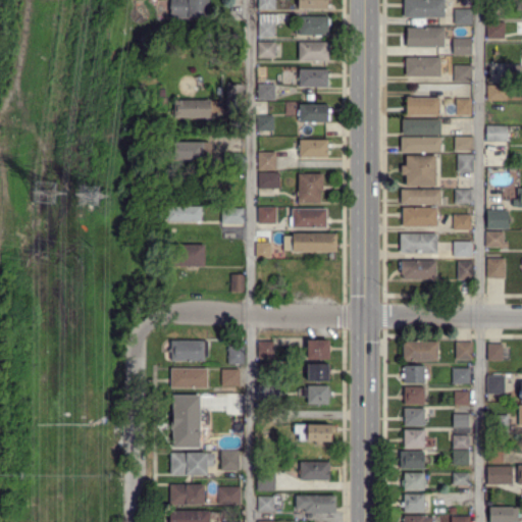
[(207,0),(207,17),(170,17),(170,0),(207,0)]
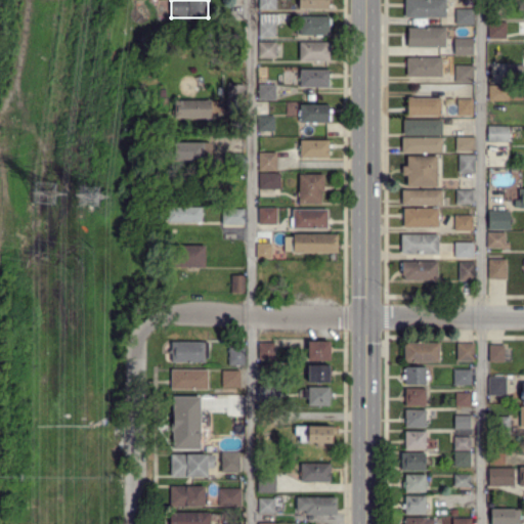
[(274,0),(274,8),(260,8),(260,0),(274,0)]
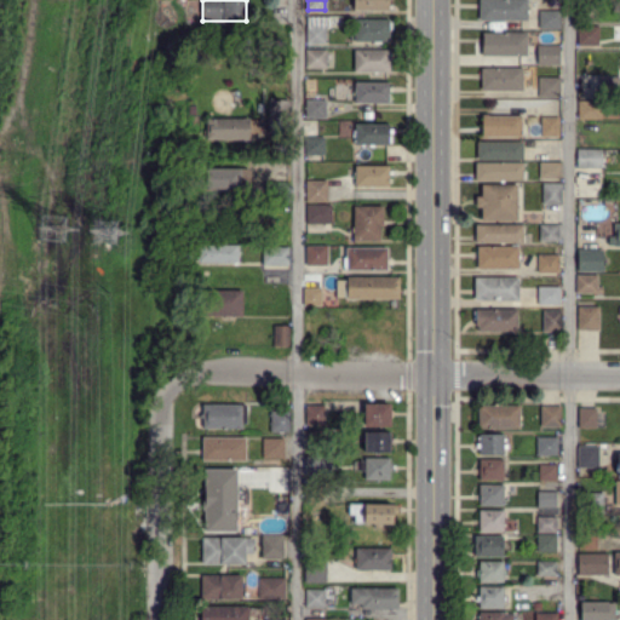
[(390,0),(390,10),(355,10),(355,7),(351,7),(351,4),(354,4),(354,0),(390,0)]
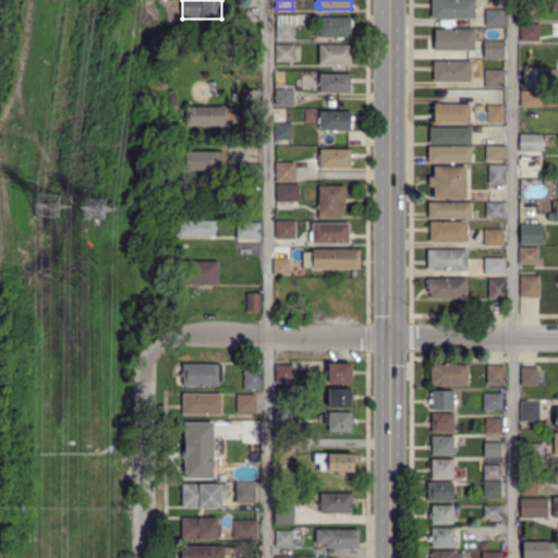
[(473,0),(473,19),(432,19),(432,0),(473,0)]
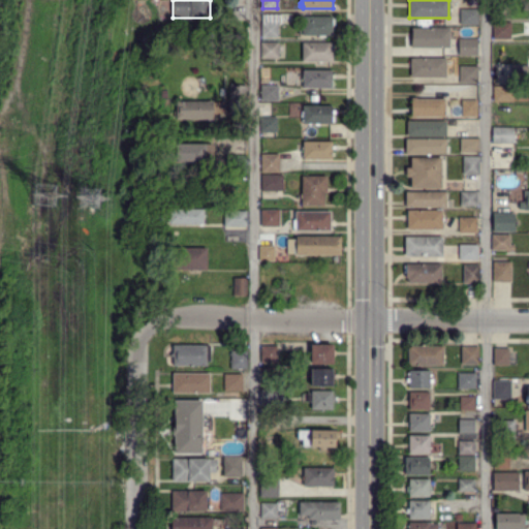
[(509,18),(495,17),(494,2),(509,2),(509,18)]
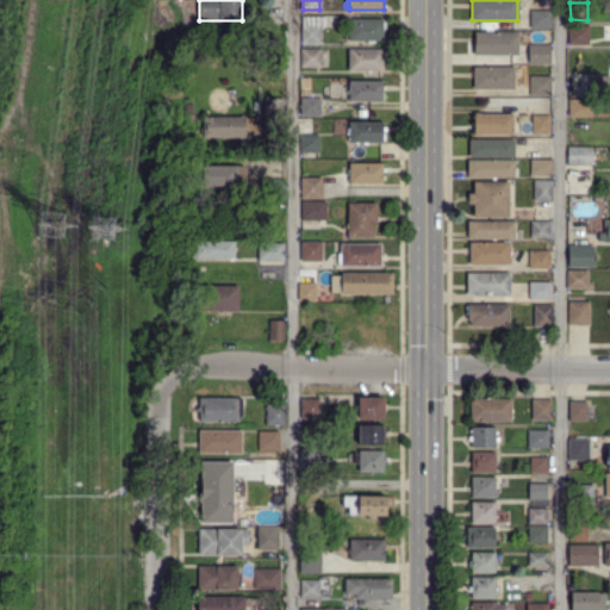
[(533,29),(533,12),(552,12),(552,27),(533,29)]
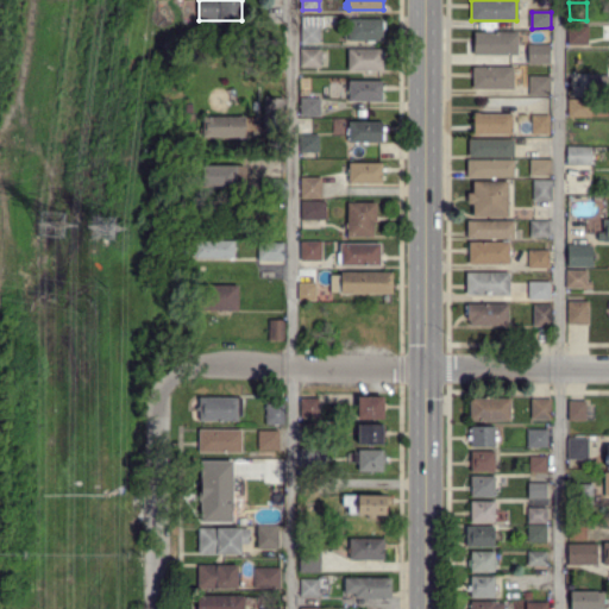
[(318,42),(301,42),(301,26),(303,26),(303,18),(320,18),(320,26),(318,26),(318,42)]
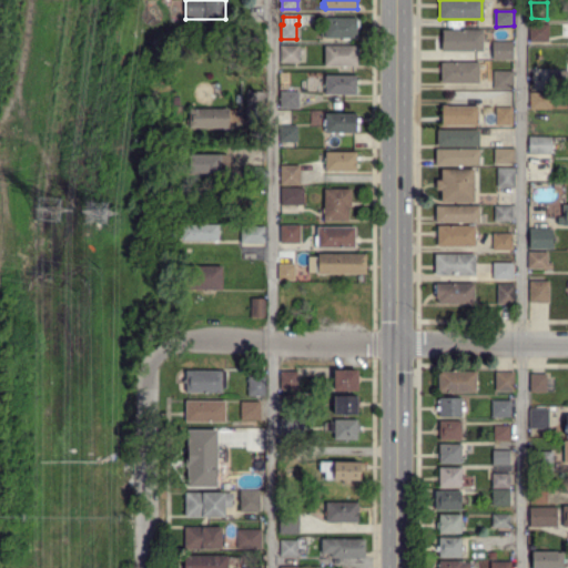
[(348,40),(342,40),(342,38),(321,38),(321,32),(323,32),(323,24),(325,24),(325,19),(356,19),(356,38),(348,38),(348,40)]
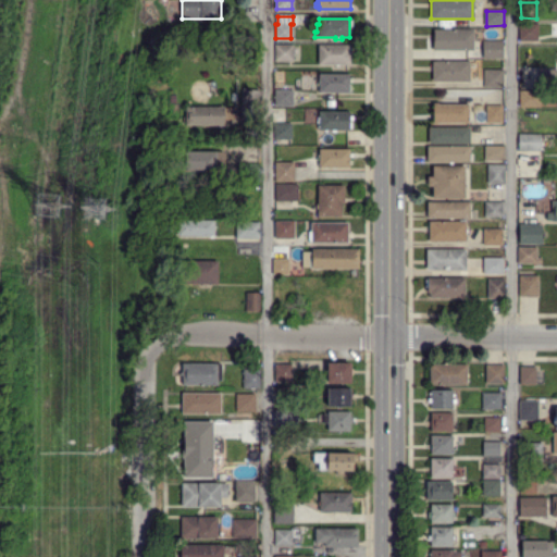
[(537,40),(520,40),(520,24),(537,24),(537,40)]
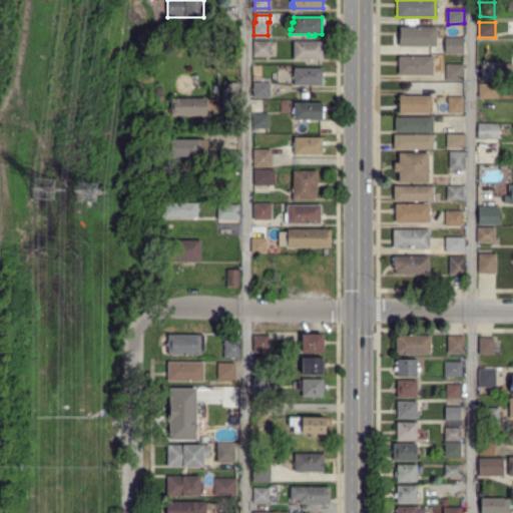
[(400,46),(400,44),(398,44),(398,38),(400,38),(400,28),(436,29),(436,46),(400,46)]
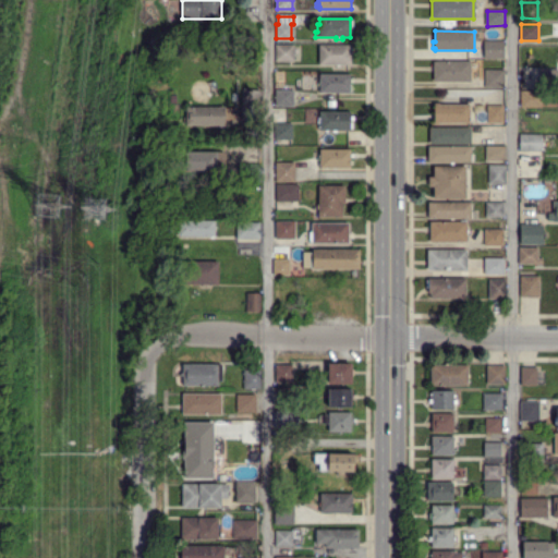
[(486,58),(486,41),(504,43),(504,58),(486,58)]
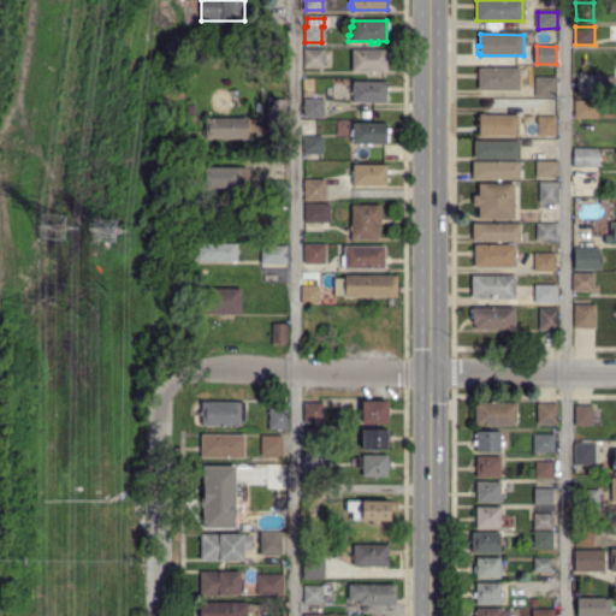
[(304,67),(304,51),(324,51),(324,67),(304,67)]
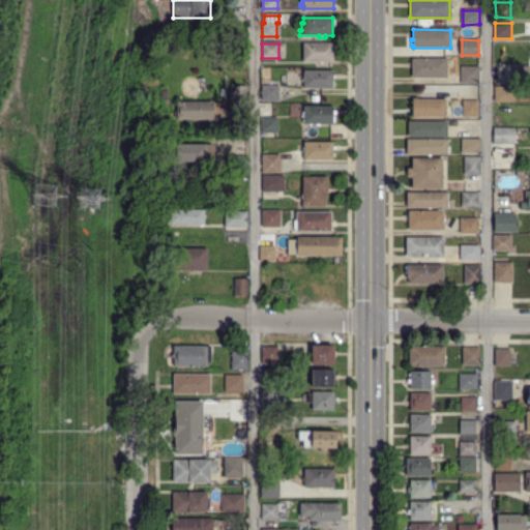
[(331,61),(303,61),(303,43),(332,43),(331,61)]
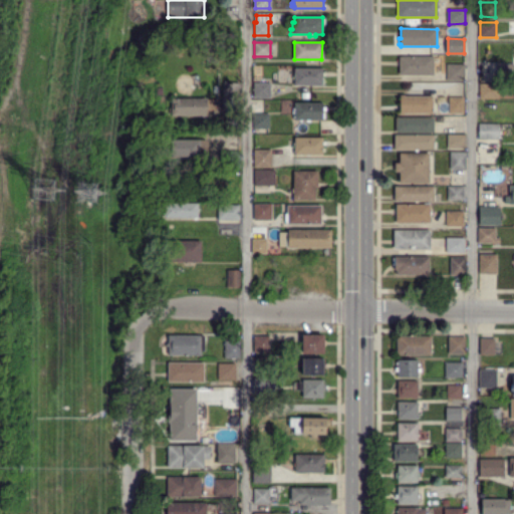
[(400,75),(400,58),(433,58),(433,75),(400,75)]
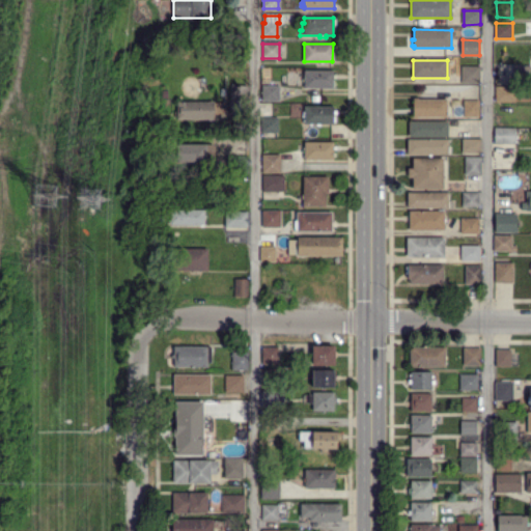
[(478,83),(463,83),(463,66),(479,66),(478,83)]
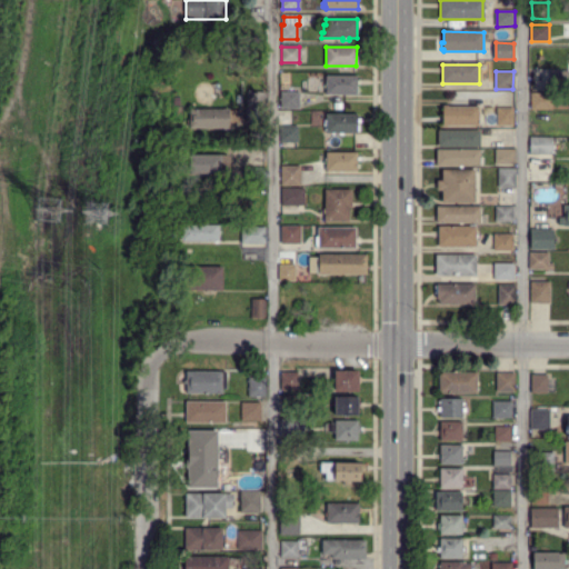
[(551,89),(551,72),(568,72),(568,89),(551,89)]
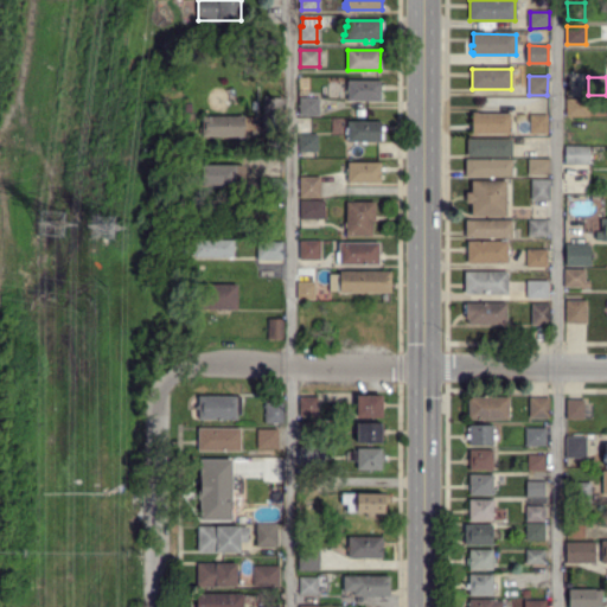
[(349,101),(349,94),(344,94),(344,90),(349,90),(349,81),(379,82),(379,85),(383,87),(383,90),(379,90),(379,101),(349,101)]
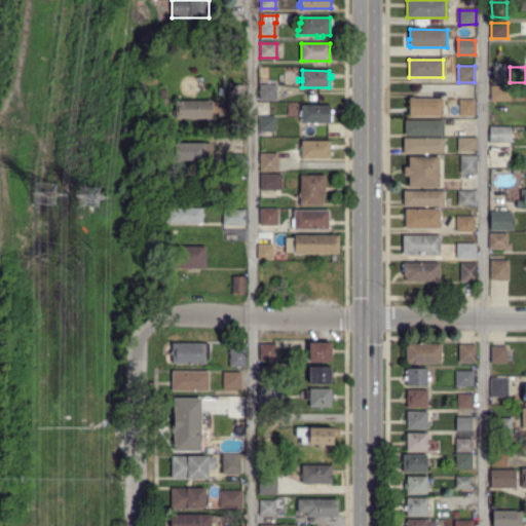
[(260,101),(260,84),(276,84),(276,100),(260,101)]
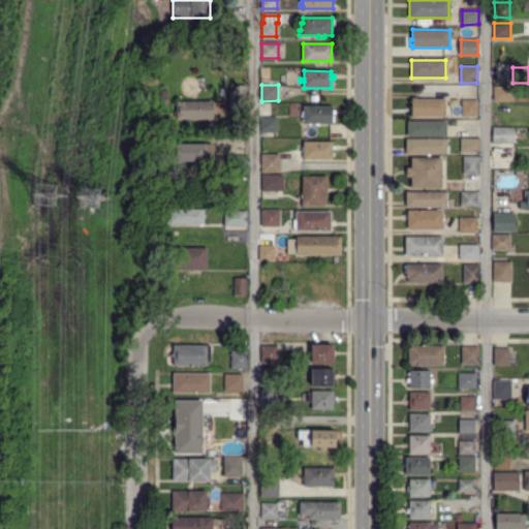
[(244,114),(230,114),(231,86),(244,86),(244,114)]
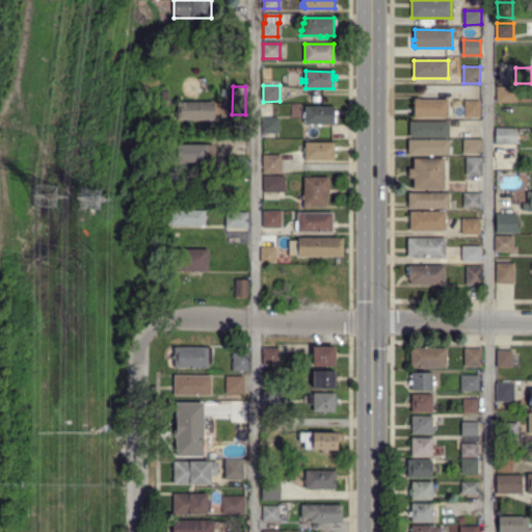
[(515,102),(497,102),(497,88),(515,88),(515,102)]
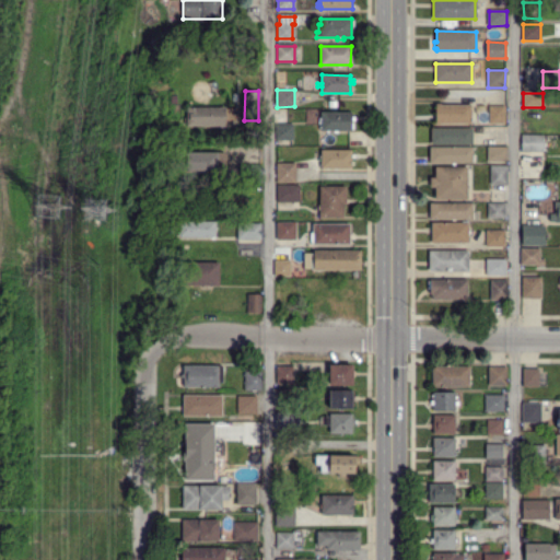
[(440,125),(435,125),(435,104),(440,104),(440,106),(469,106),(470,123),(440,123),(440,125)]
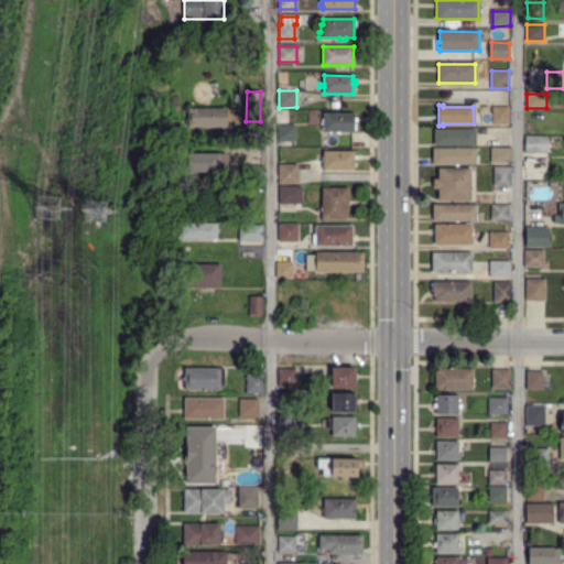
[(508,125),(492,125),(492,108),(508,108),(508,125)]
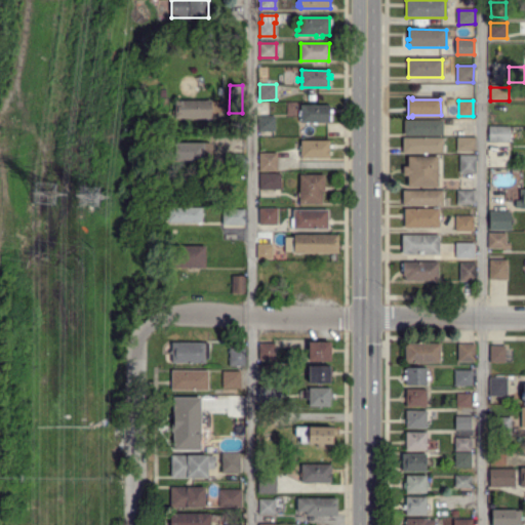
[(210,118),(176,118),(176,102),(210,102),(210,118)]
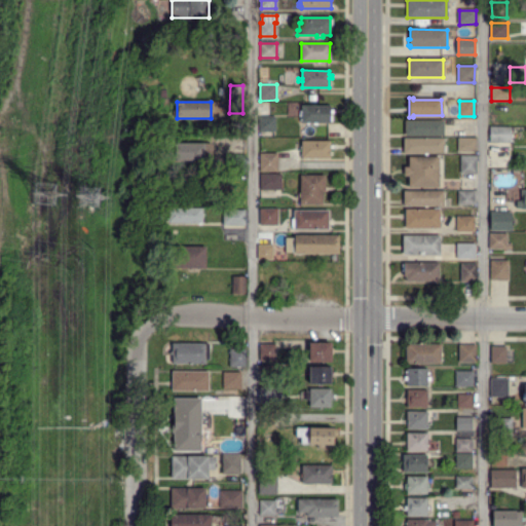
[(302,122),(302,121),(300,121),(300,119),(302,119),(302,117),(299,117),(299,114),(300,114),(300,111),(302,111),(302,106),(329,106),(329,110),(332,110),(332,114),(329,114),(329,116),(332,116),(332,120),(329,120),(329,122),(302,122)]
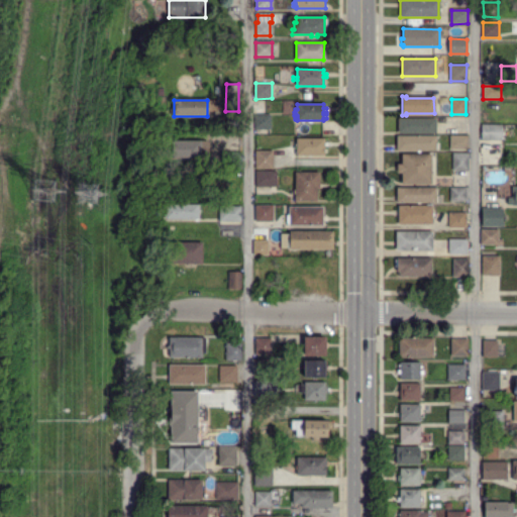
[(270,127),(255,127),(255,116),(270,116),(270,127)]
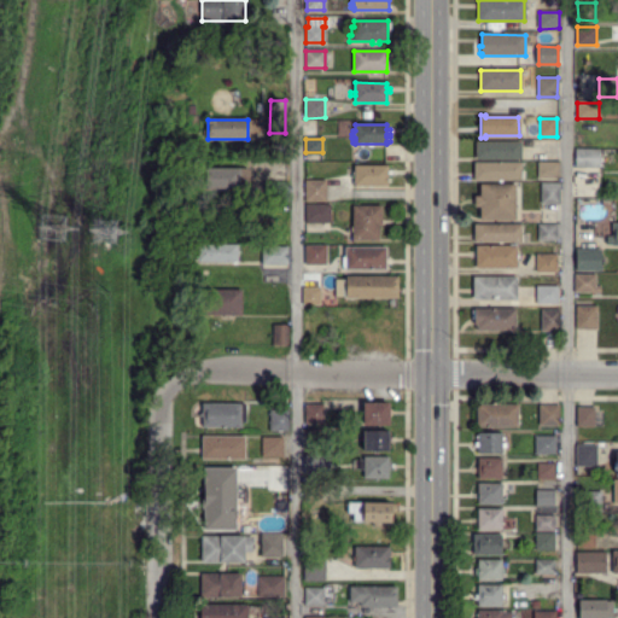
[(476,159),(476,143),(522,143),(522,159),(476,159)]
